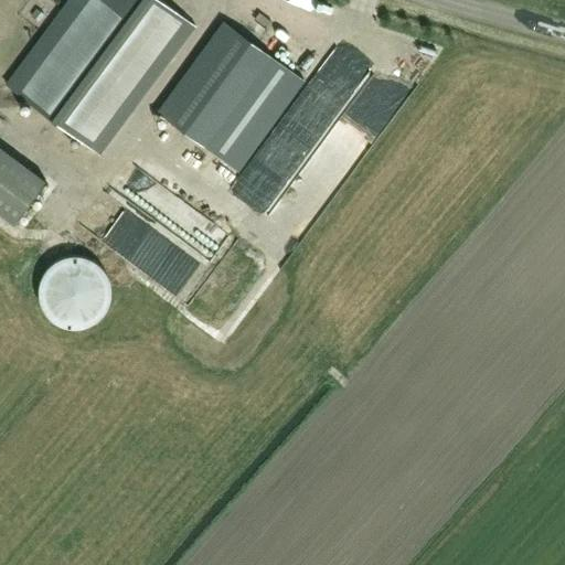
[(72,0),(8,86),(98,155),(194,25),(160,0),(72,0)]
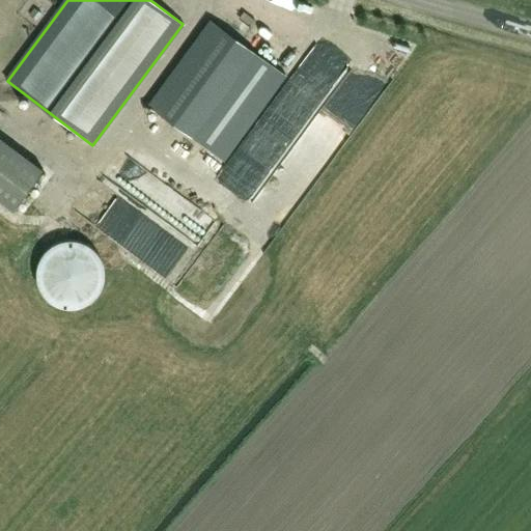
[(147,106),(161,116),(197,142),(259,57),(210,21),(147,106)]
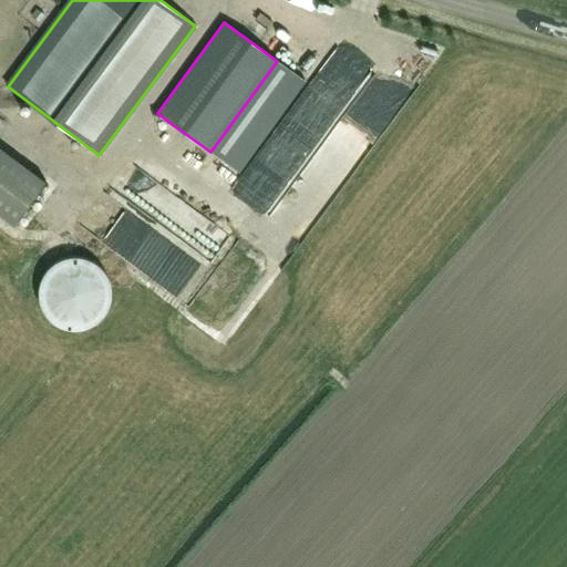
[(254,95),(238,120),(254,129),(268,104),(254,95)]
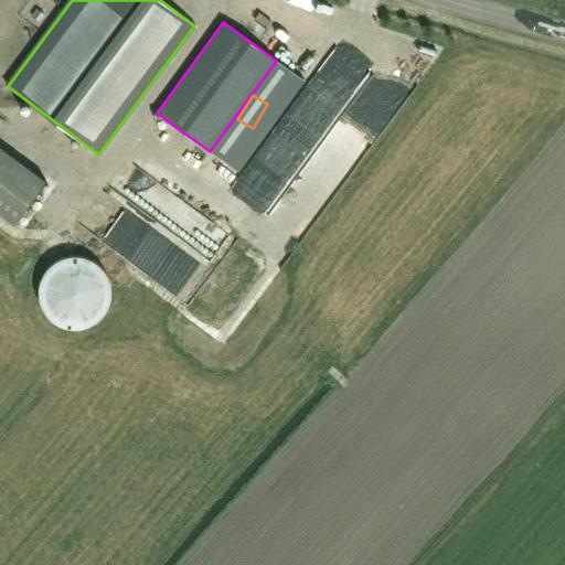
[(0,213),(13,223),(45,181),(0,147),(0,213)]
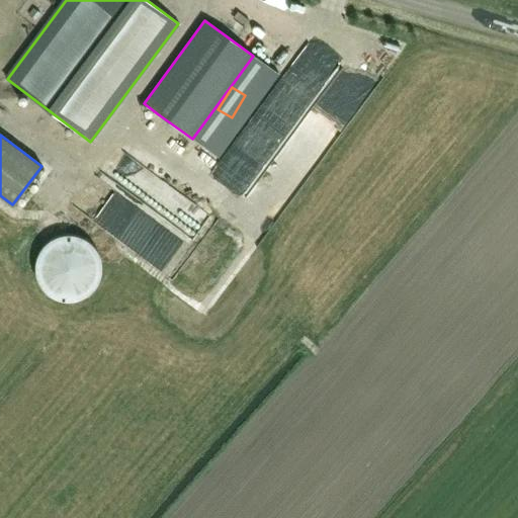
[(183,239),(199,216),(140,174),(131,188),(102,168),(95,178),(183,239)]
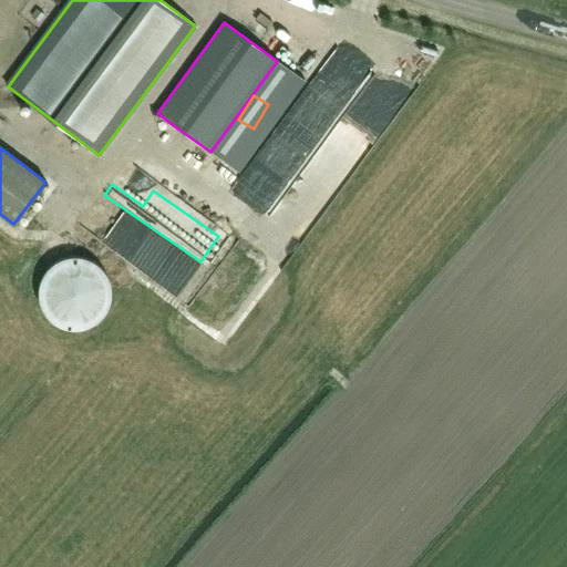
[(183,249),(160,267),(178,290),(200,274),(183,249)]
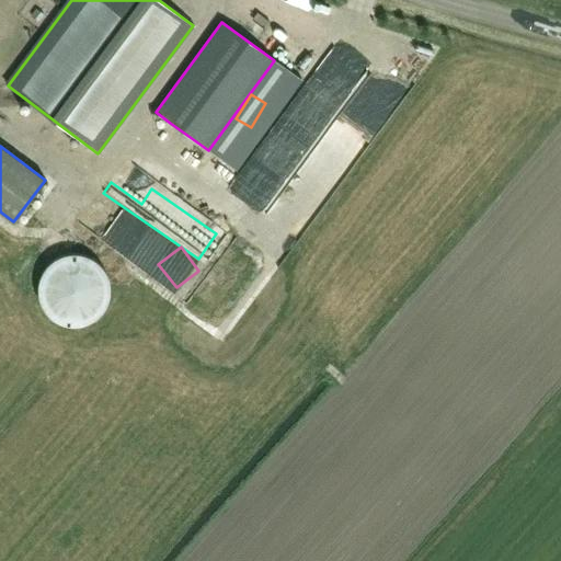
[(55,261),(46,270),(41,278),(38,289),(39,299),(44,309),(49,317),(58,322),(68,325),(78,327),(88,323),(96,318),(104,310),(109,299),(110,288),(107,278),(102,270),(94,262),(86,258),(76,255),(65,256),(55,261)]
